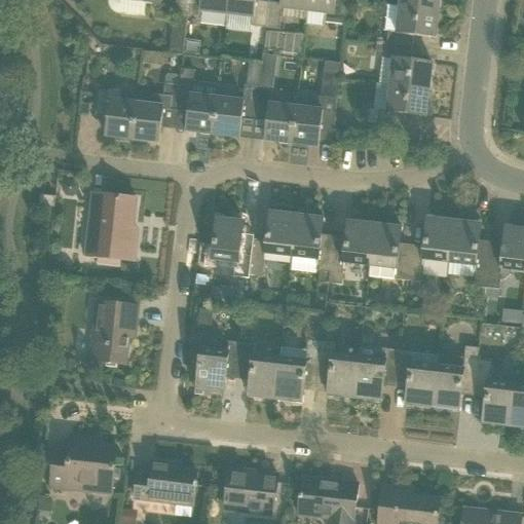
[(106,0),(107,3),(109,6),(111,8),(114,10),(117,10),(142,13),(144,1),(158,3),(158,0),(106,0)]
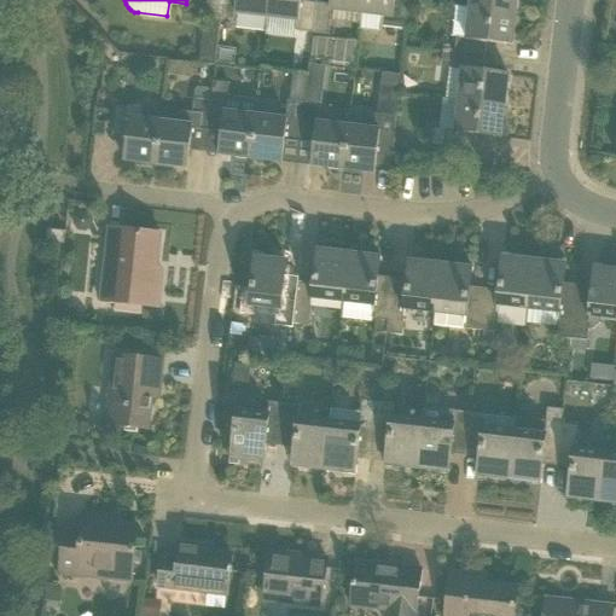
[(213,63),(218,23),(216,23),(219,0),(204,0),(197,62),(213,63)]
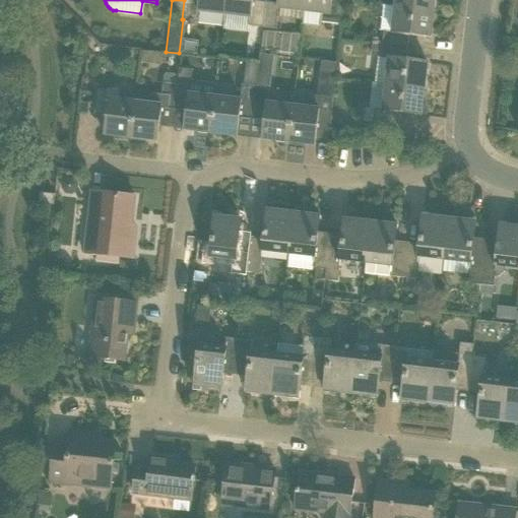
[(184,0),(182,19),(183,19),(195,21),(196,10),(222,13),(223,0),(184,0)]
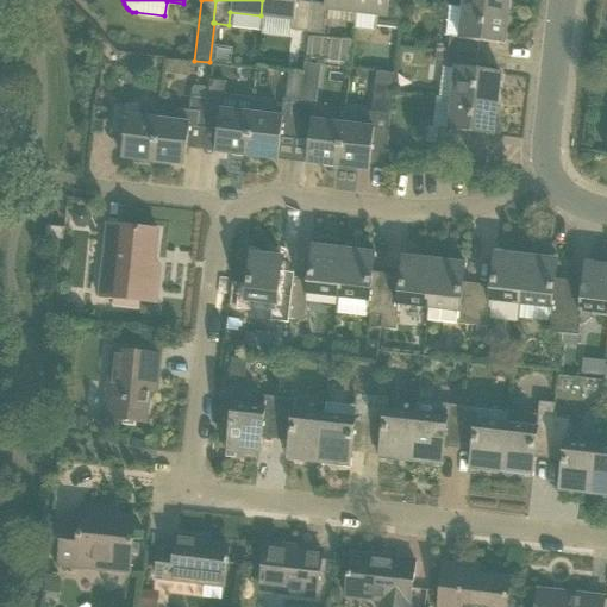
[(308,0),(262,0),(261,16),(258,32),(289,35),(289,27),(305,30),(308,0)]
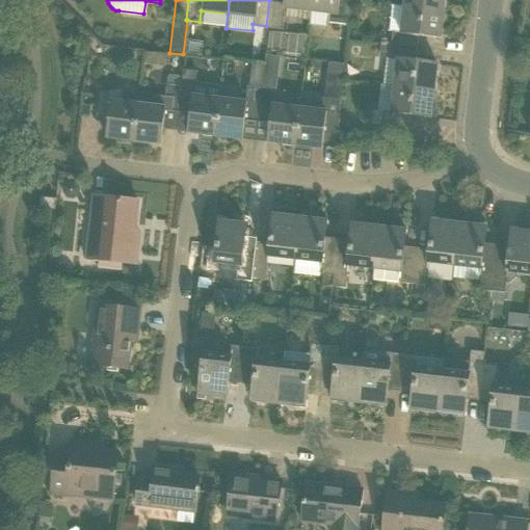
[(283,0),(283,1),(269,0),(266,26),(286,28),(287,20),(281,20),(281,15),(308,18),(310,0),(283,0)]
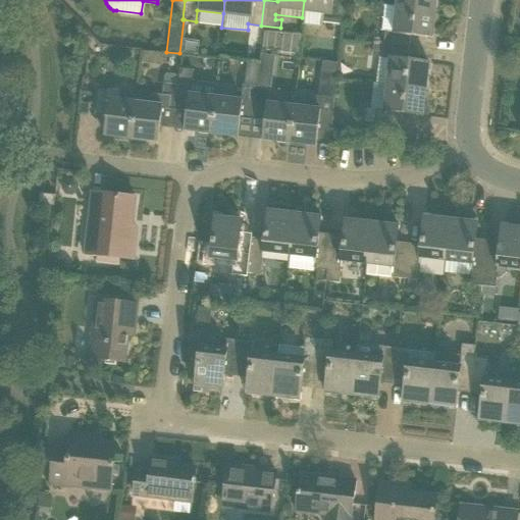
[(304,0),(302,17),(342,22),(344,0),(304,0)]
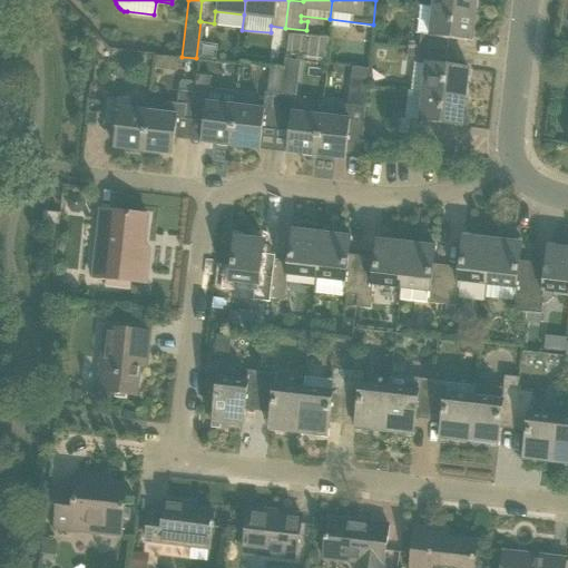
[(430,0),(430,5),(473,10),(475,0),(430,0)]
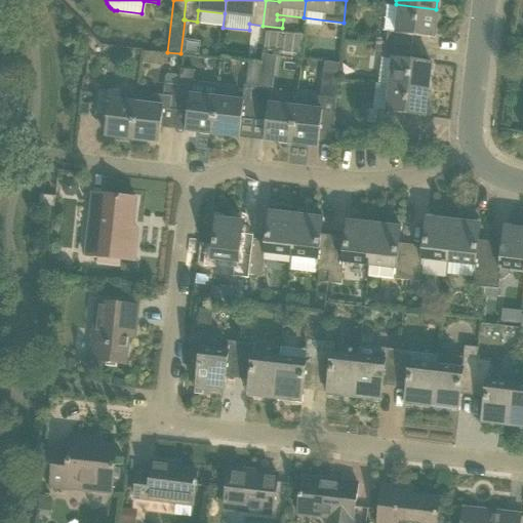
[(409,46),(410,34),(433,36),(436,9),(396,4),(396,5),(386,4),(383,29),(386,29),(384,43),(409,46)]
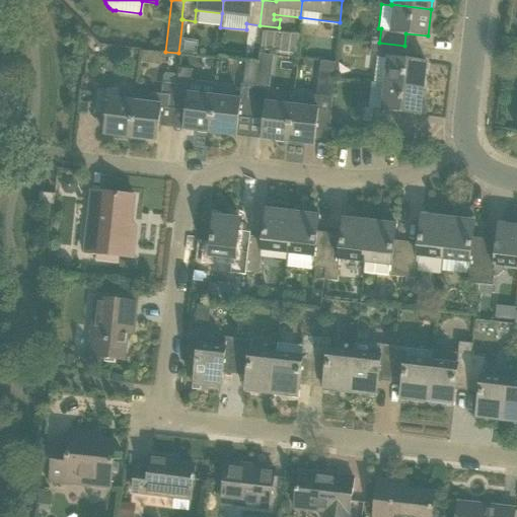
[(259,51),(295,55),(298,31),(262,26),(259,51)]
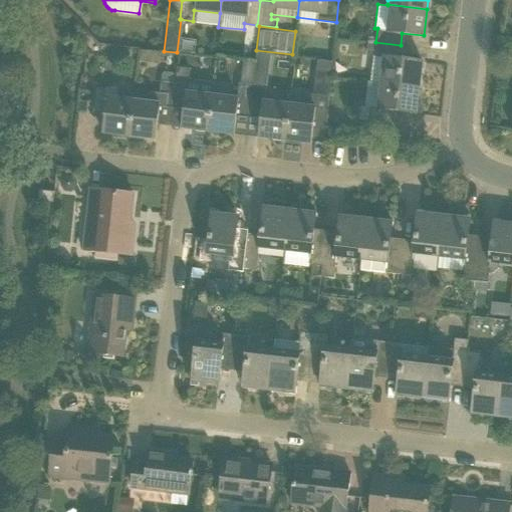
[(375,43),(366,42),(364,54),(371,54),(374,55),(375,43)]
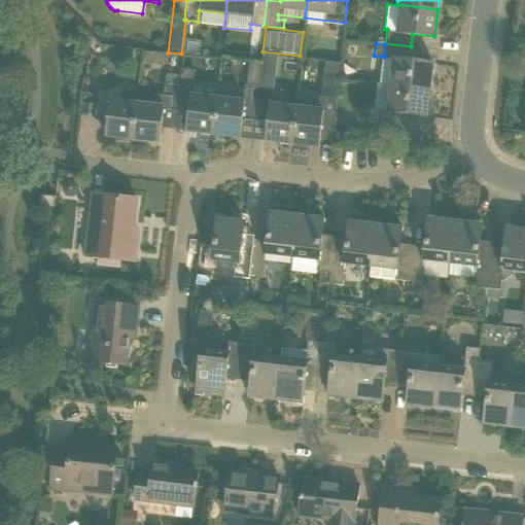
[(385,43),(385,44),(384,57),(381,56),(377,83),(388,84),(428,89),(431,61),(411,59),(409,59),(411,46),(385,43)]
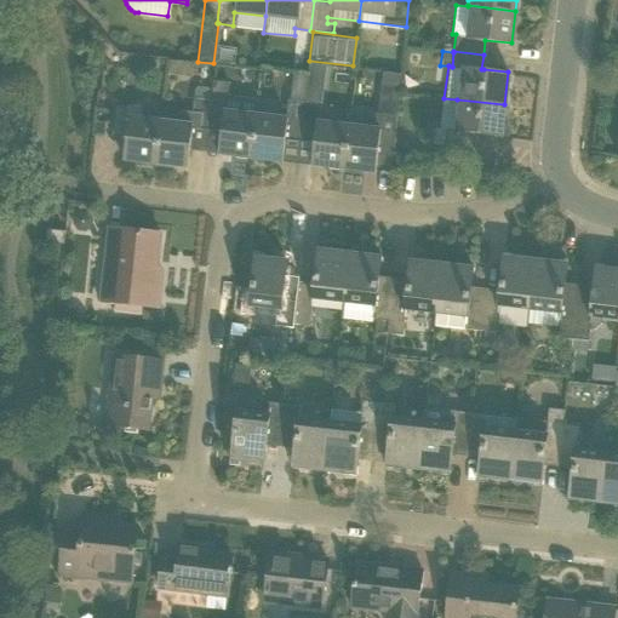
[(326,64),(309,63),(308,73),(325,74),(326,64)]
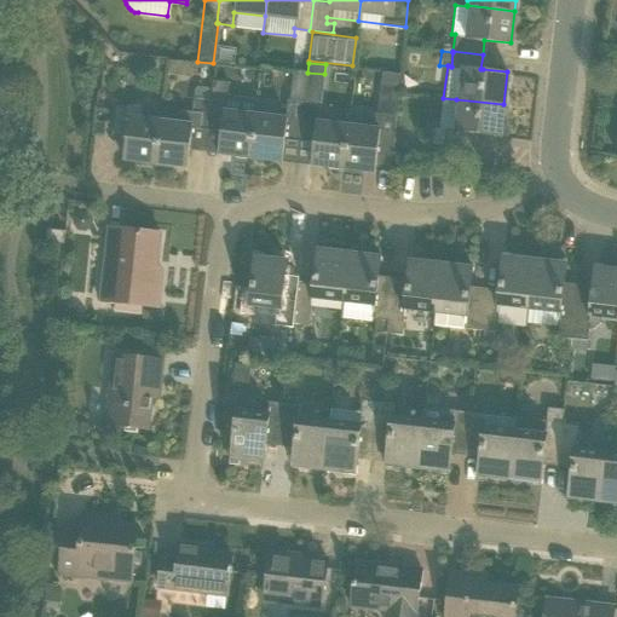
[(379,82),(397,85),(398,73),(381,70),(379,82)]
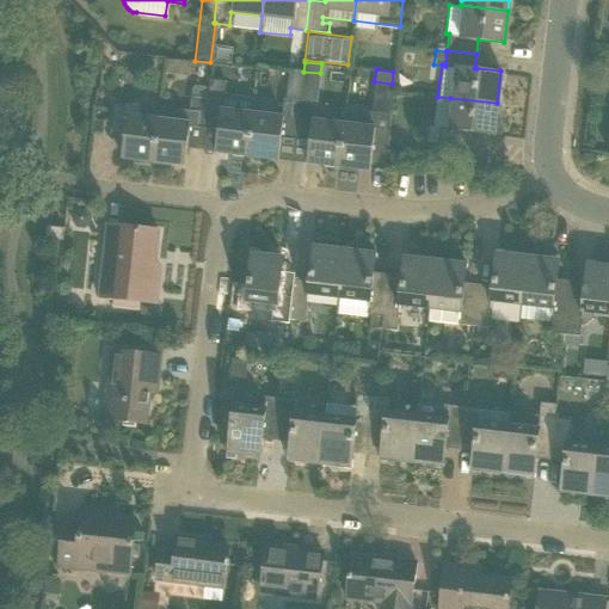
[(209,78),(207,97),(205,97),(202,125),(217,127),(214,151),(246,154),(251,110),(252,96),(223,93),(223,80),(209,78)]
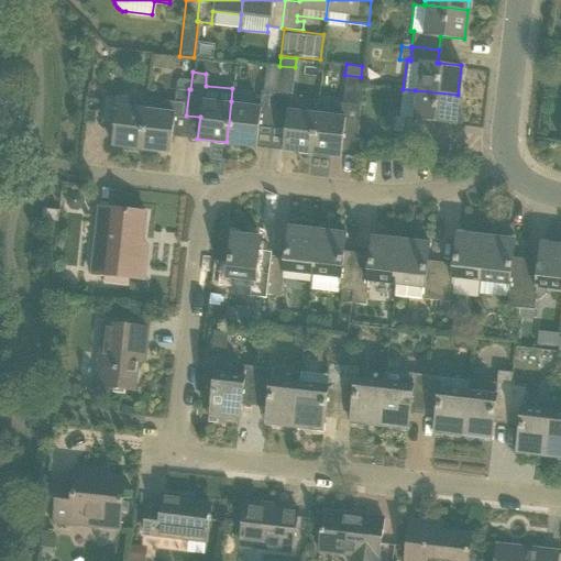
[(190,78),(189,78),(179,77),(175,79),(175,88),(189,89),(190,83),(190,78)]
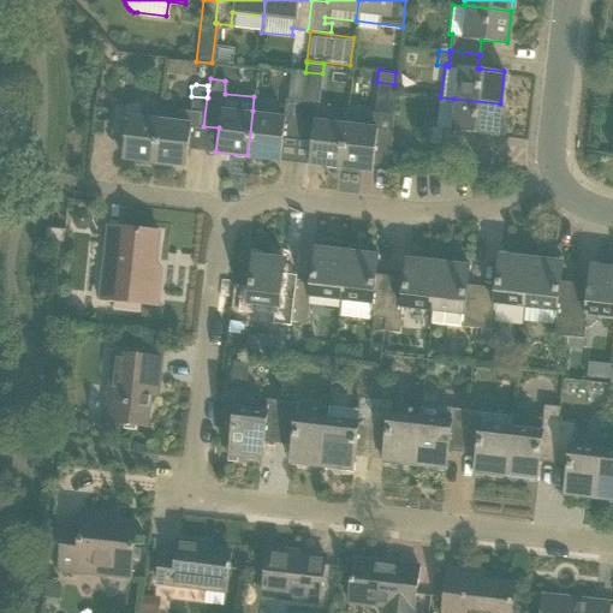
[(203,126),(207,97),(191,96),(190,109),(178,108),(173,114),(176,119),(158,117),(153,161),(184,165),(189,125),(203,126)]
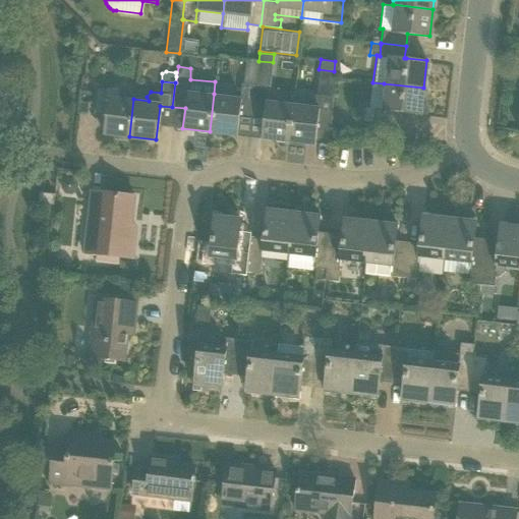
[(239,97),(214,94),(210,131),(236,134),(238,115),(250,116),(254,83),(240,82),(239,97)]
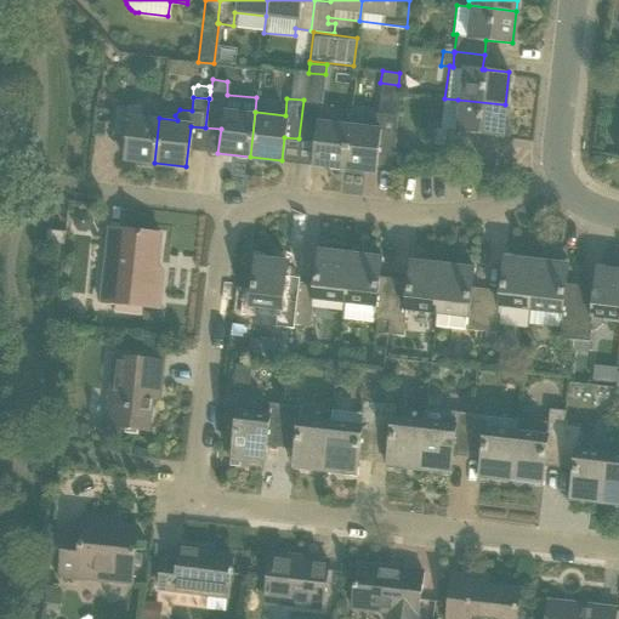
[(342,168),(347,123),(318,119),(319,102),(304,100),(299,138),(313,140),(311,164),(342,168)]
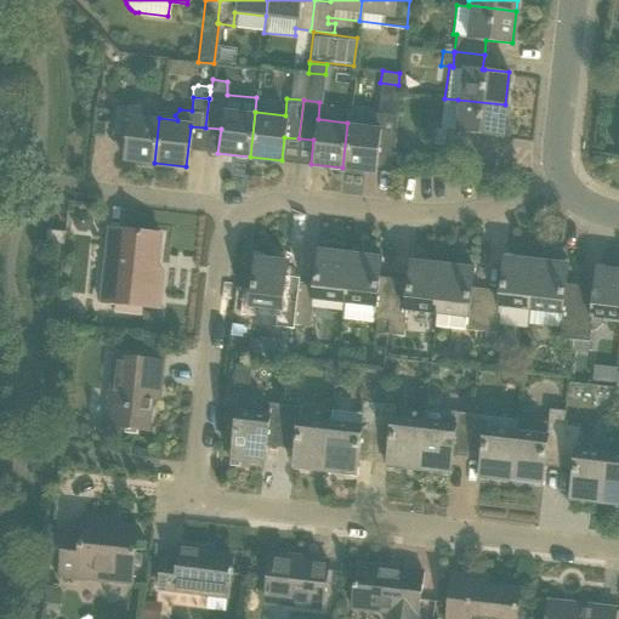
[(455,129),(436,126),(433,143),(473,148),(476,132),(501,136),(505,104),(458,100),(455,129)]
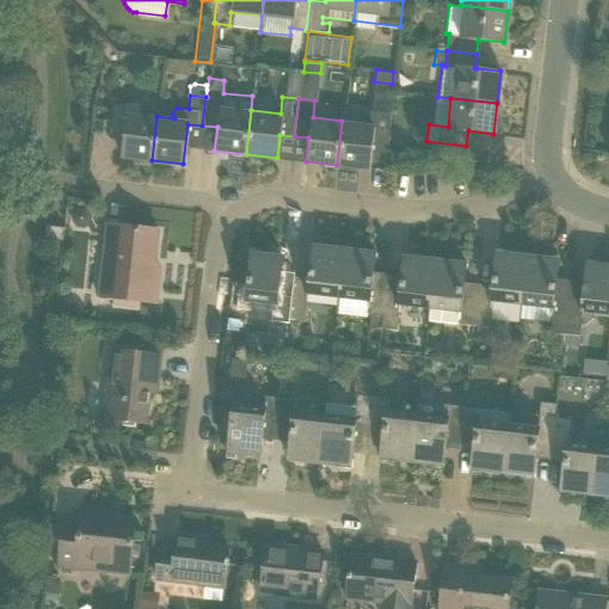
[(123,134),(122,151),(121,157),(152,160),(157,116),(158,110),(141,108),(137,99),(122,104),(112,103),(109,133),(123,134)]
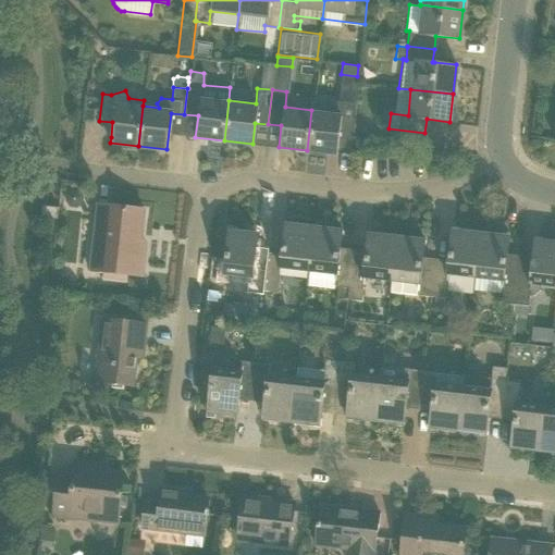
[(328,112),(311,110),(307,150),(335,153),(337,139),(350,140),(356,102),(329,99),(328,112)]
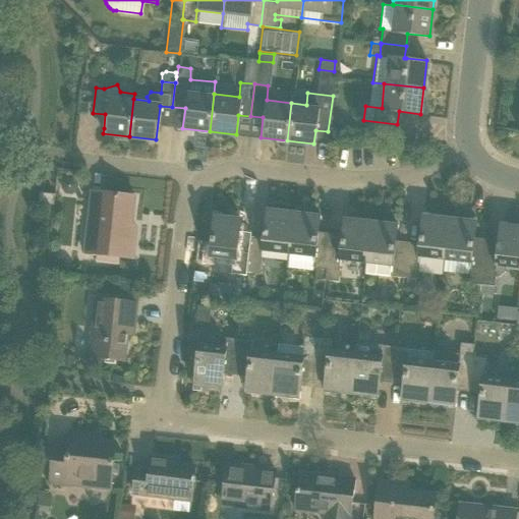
[(87,112),(87,102),(78,101),(77,111),(87,112)]
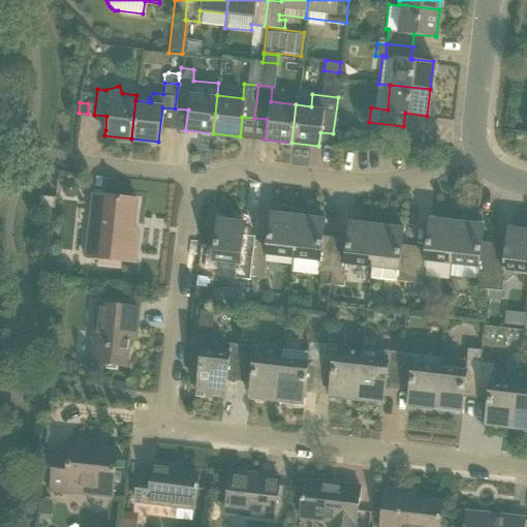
[(92,193),(85,256),(95,257),(95,265),(119,267),(120,259),(134,260),(135,242),(132,241),(135,198),(92,193)]
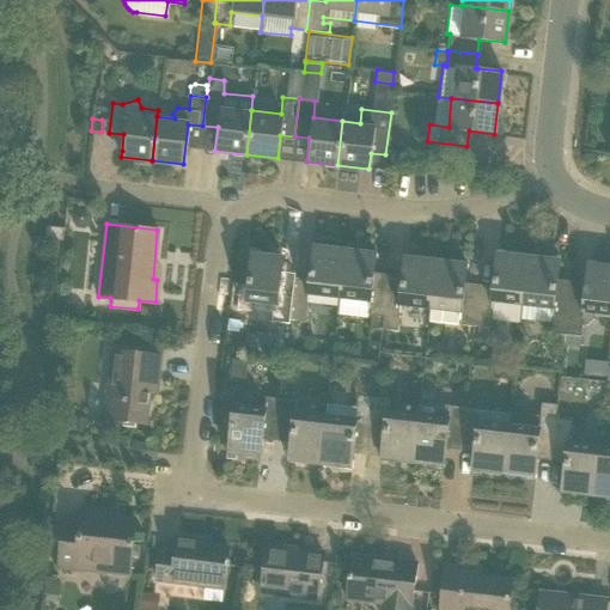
[(61,238),(62,226),(46,225),(44,237),(61,238)]
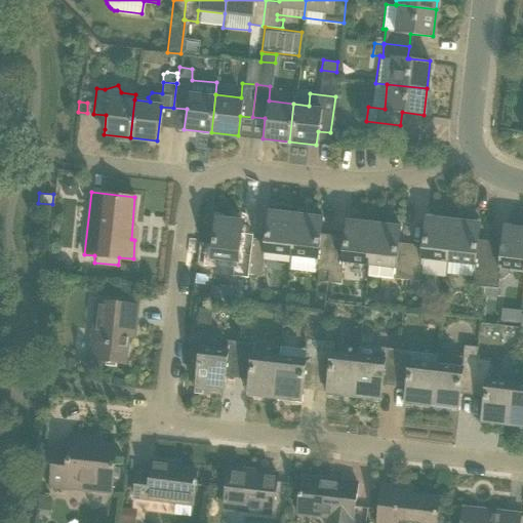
[(268,210),(264,245),(251,243),(247,273),(262,275),(264,252),(289,255),(294,213),(268,210)]
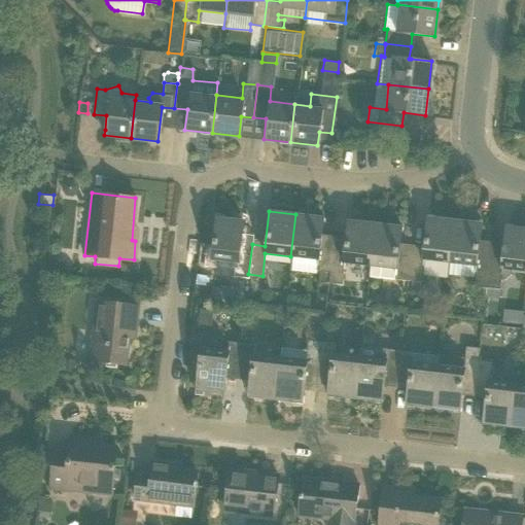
[(315,269),(319,270),(328,271),(331,241),(319,240),(322,217),(295,214),(290,256),(289,269),(315,272),(315,269)]
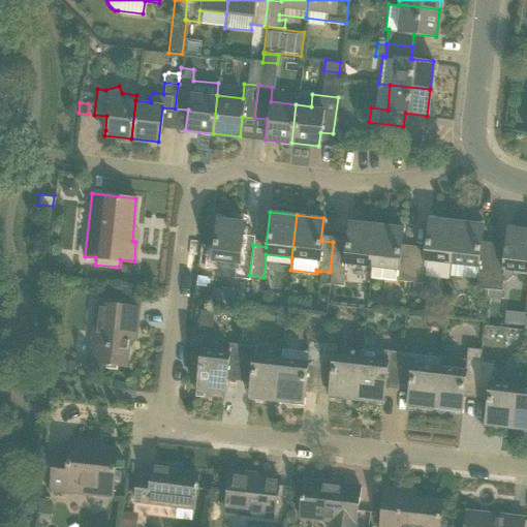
[(237,265),(237,269),(236,274),(249,275),(253,245),(241,244),(244,221),(216,218),(211,261),(237,265)]
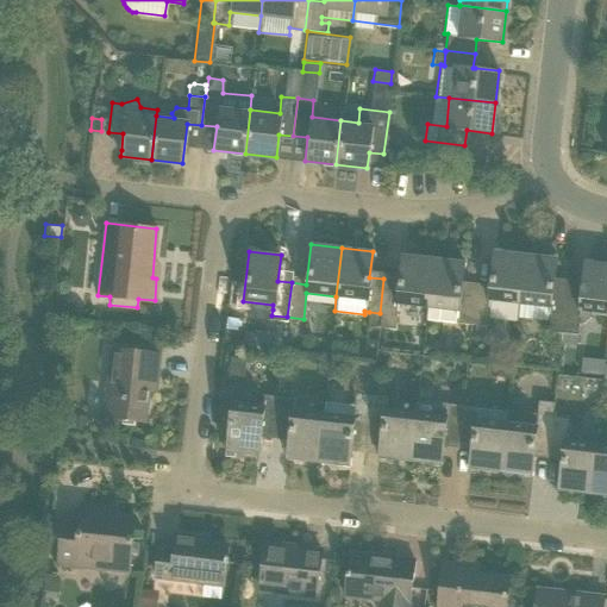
[(493,251),(489,291),(474,289),(470,324),(475,324),(474,330),(482,330),(483,325),(486,325),(489,300),(518,304),(524,255),(493,251)]
